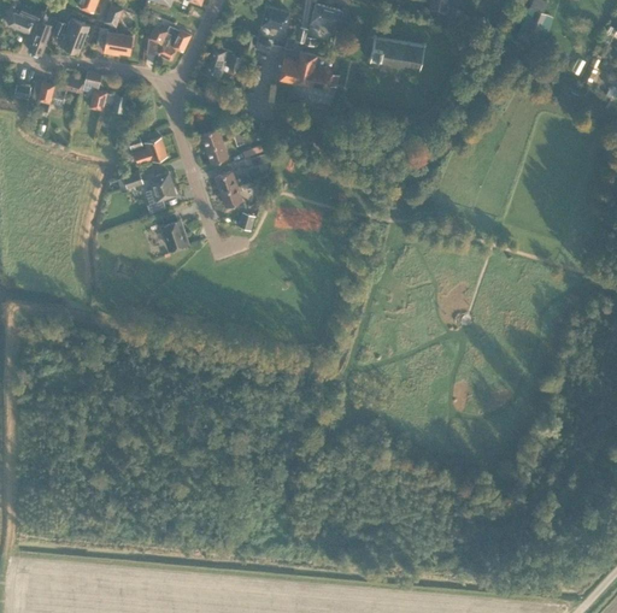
[(98,0),(81,0),(78,7),(93,13),(98,0)]
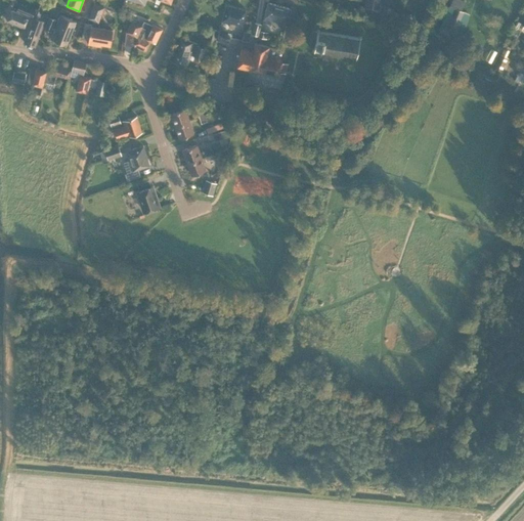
[(390,0),(365,0),(364,8),(380,10),(381,4),(390,6),(390,0)]
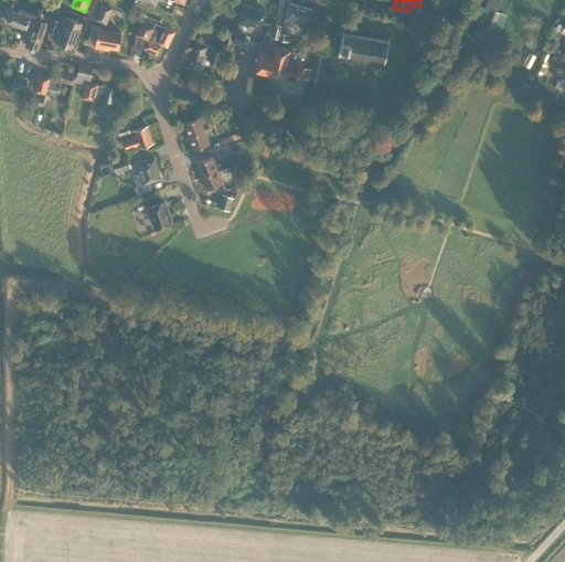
[(488,0),(487,2),(484,9),(497,14),(501,3),(498,1),(498,0),(488,0)]
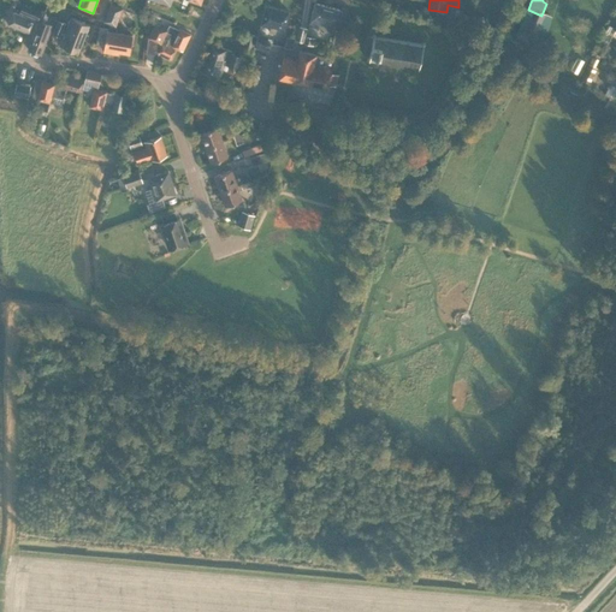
[(336,35),(342,12),(315,5),(309,27),(336,35)]
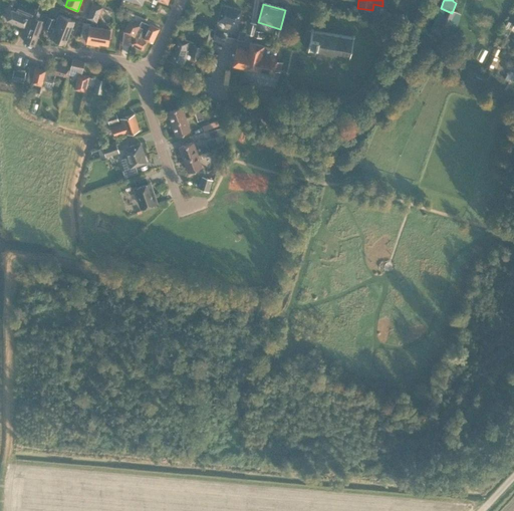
[(16,12),(31,19),(35,11),(19,5),(16,12)]
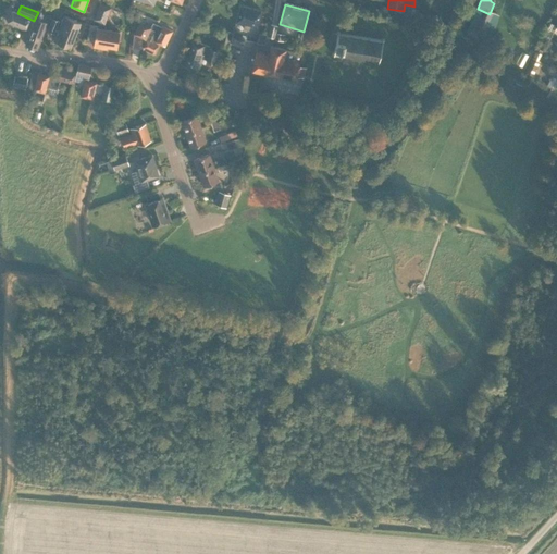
[(104,25),(111,10),(101,5),(95,21),(104,25)]
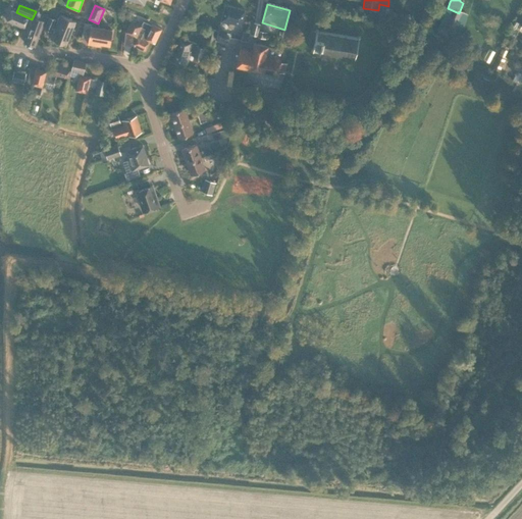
[(225,7),(222,21),(221,24),(228,27),(228,30),(233,31),(235,28),(240,30),(241,27),(245,12),(225,7)]
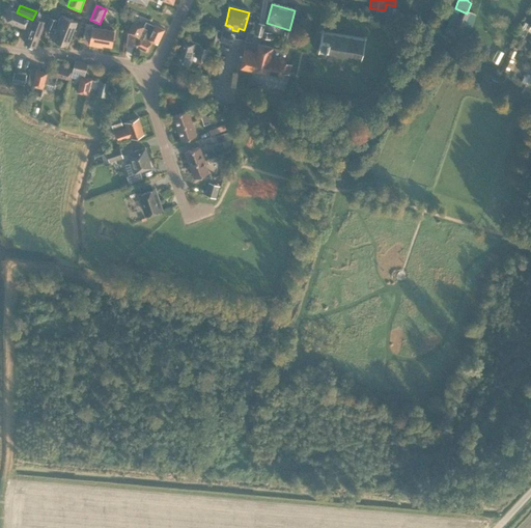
[(454,8),(444,33),(465,42),(475,17),(467,14),(455,8),(454,8)]
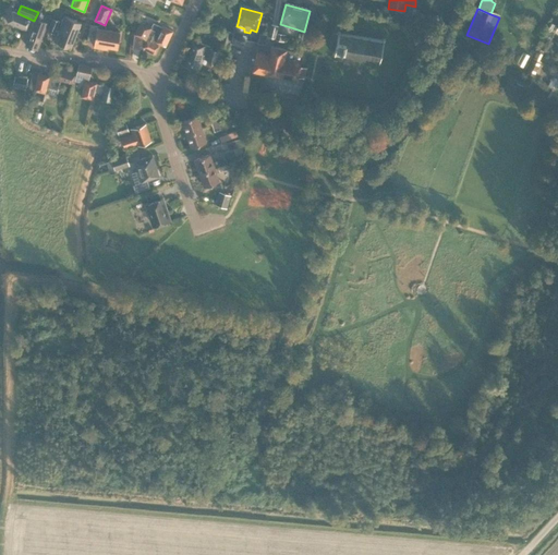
[(29,21),(12,13),(8,24),(25,32),(29,21)]
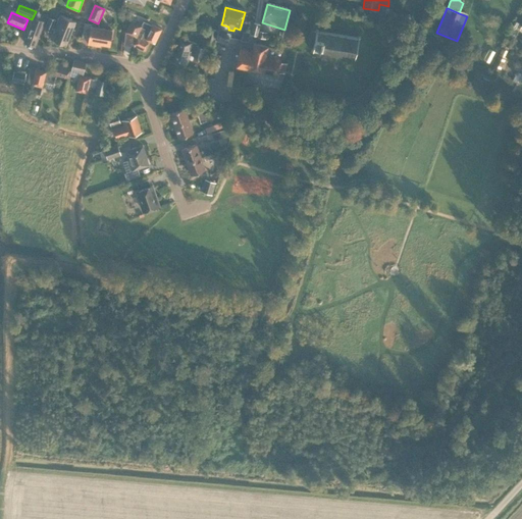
[(66,47),(75,22),(60,16),(51,41),(66,47)]
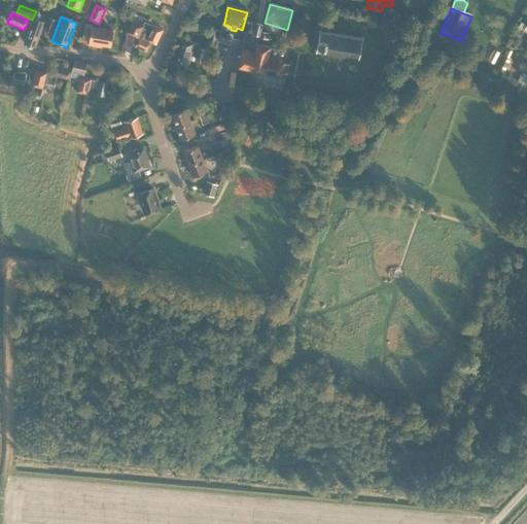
[(35,48),(41,32),(44,24),(34,20),(31,28),(25,44),(35,48)]
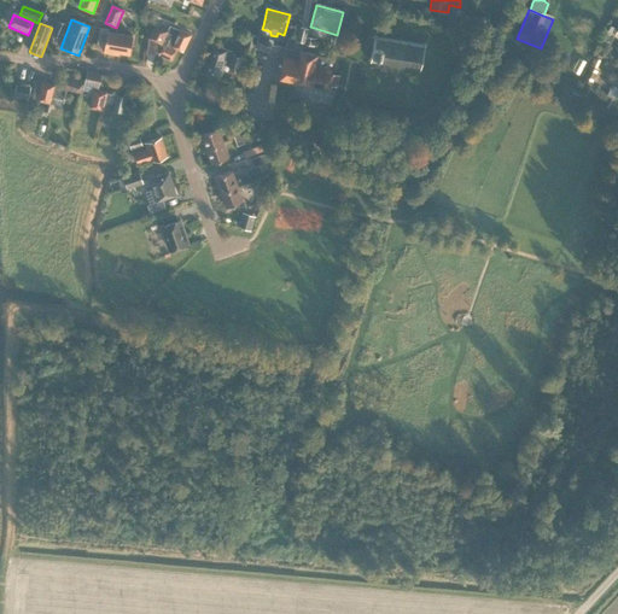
[(58,23),(53,36),(60,39),(65,27),(58,23)]
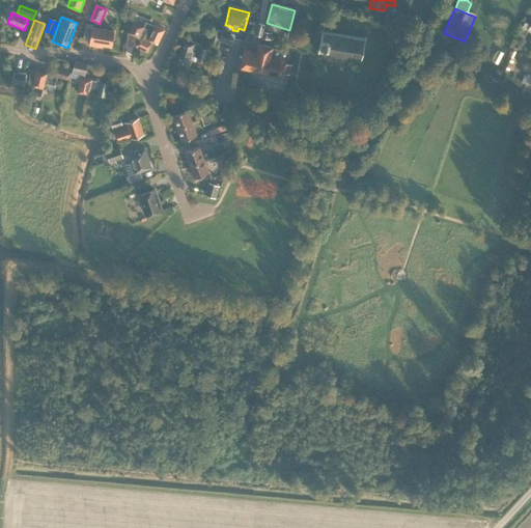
[(137,48),(146,53),(151,43),(158,46),(165,31),(155,26),(155,27),(146,23),(144,27),(133,22),(127,34),(140,40),(137,48)]
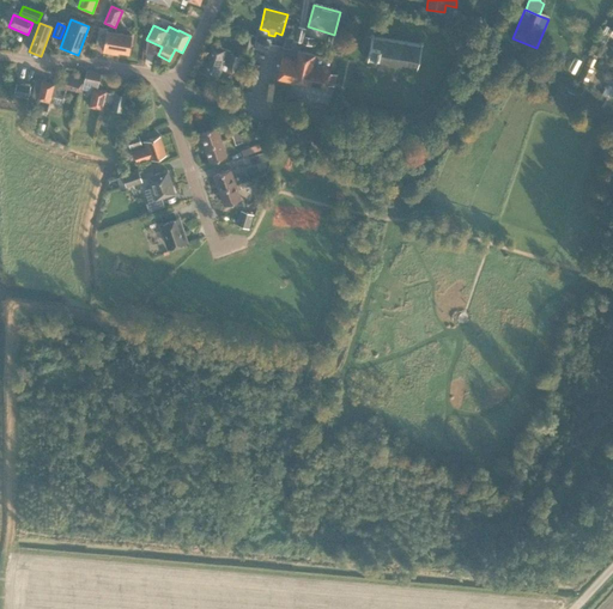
[(612,29),(612,30),(605,26),(598,41),(605,44),(612,31),(612,29)]
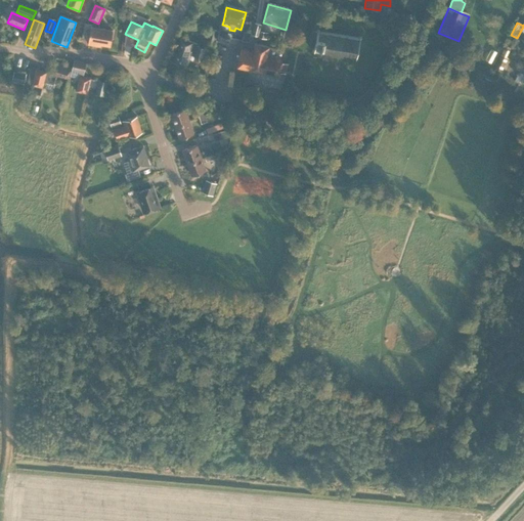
[(82,40),(89,41),(88,45),(96,47),(96,45),(110,47),(113,32),(92,28),(93,27),(85,25),(82,40)]
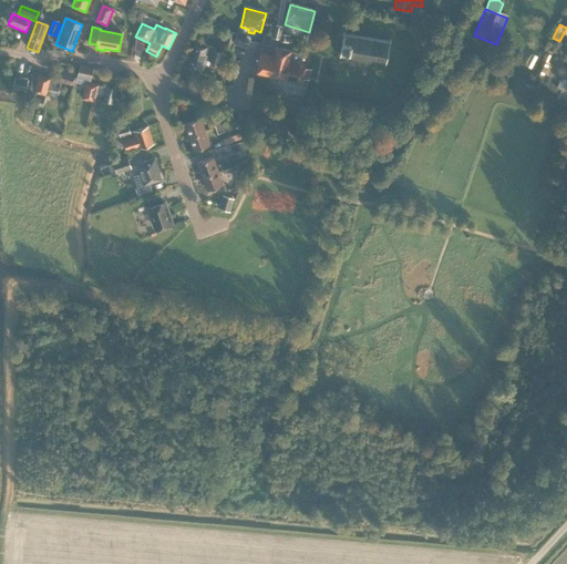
[(276,27),(272,40),(280,41),(282,29),(276,27)]
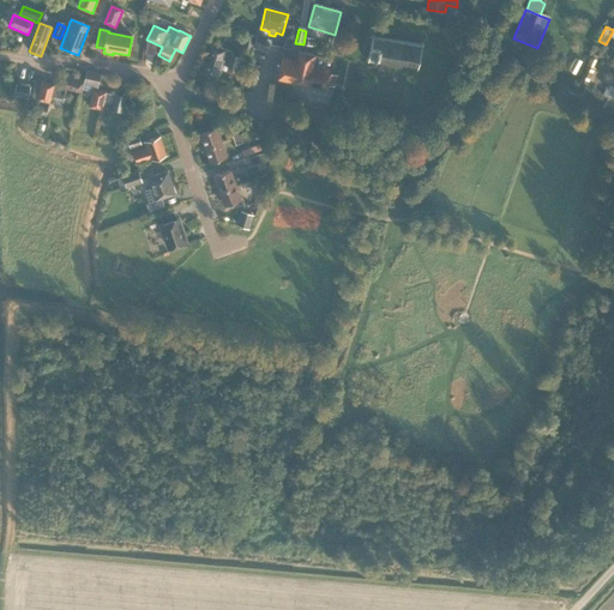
[(253,49),(254,49),(256,49),(268,53),(269,53),(270,47),(270,43),(266,42),(268,38),(258,36),(253,49)]
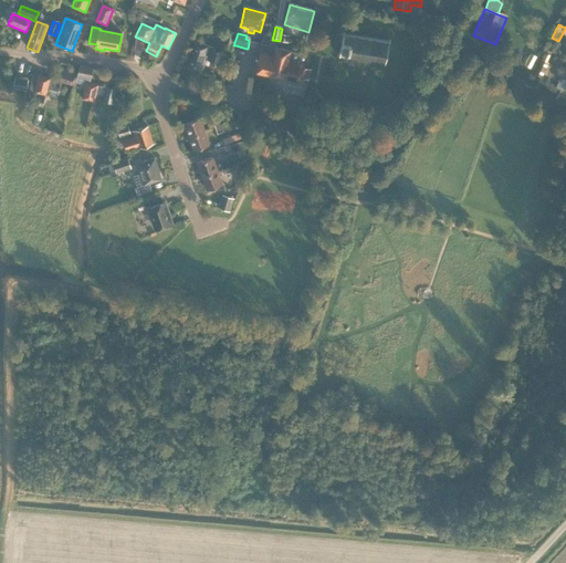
[(270,47),(272,37),(265,35),(262,44),(270,47)]
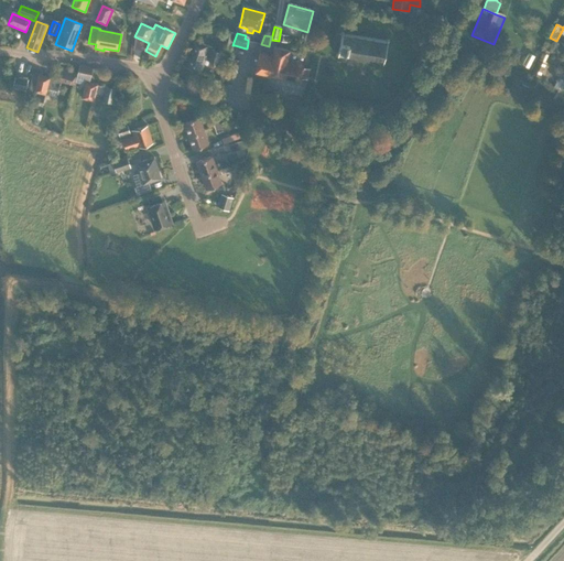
[(383,65),(388,43),(343,36),(338,56),(383,65)]
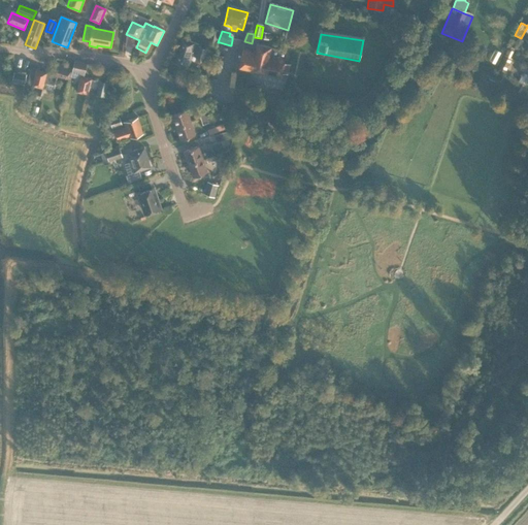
[(210,63),(213,53),(198,47),(199,45),(182,40),(174,64),(189,69),(193,57),(210,63)]
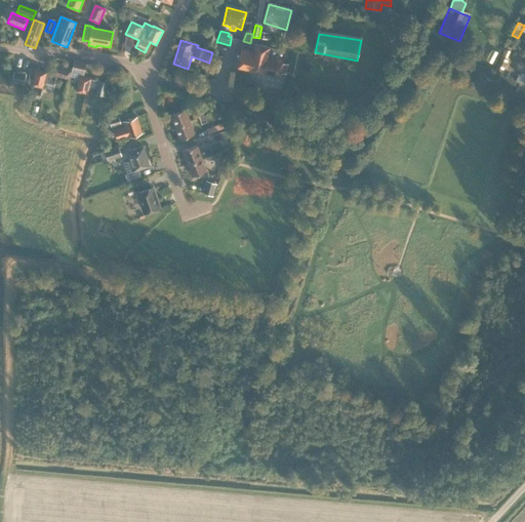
[(279,77),(280,74),(287,75),(289,66),(282,65),(284,55),(269,52),(270,48),(255,45),(253,52),(242,50),(238,68),(264,74),(279,77)]
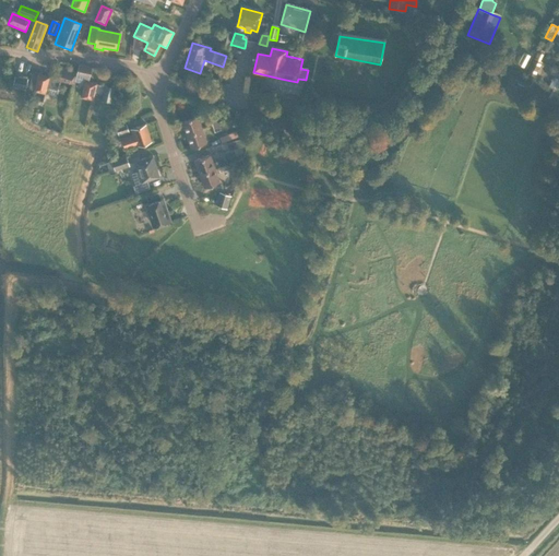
[(535,60),(530,72),(538,77),(544,63),(535,60)]
